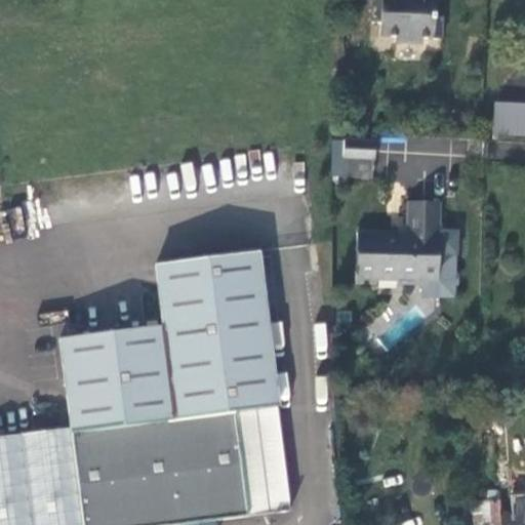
[(370,0),(373,0),(372,23),(380,23),(379,36),(395,37),(395,42),(421,43),(421,38),(441,38),(442,16),(434,16),(434,0),(370,0)]
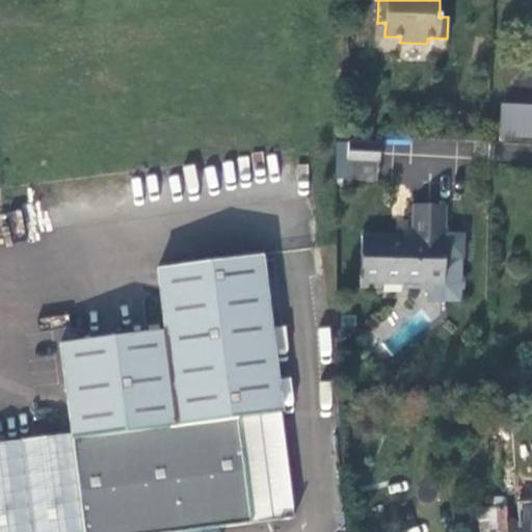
[(531,105),(501,104),(499,135),(531,136),(531,105)]
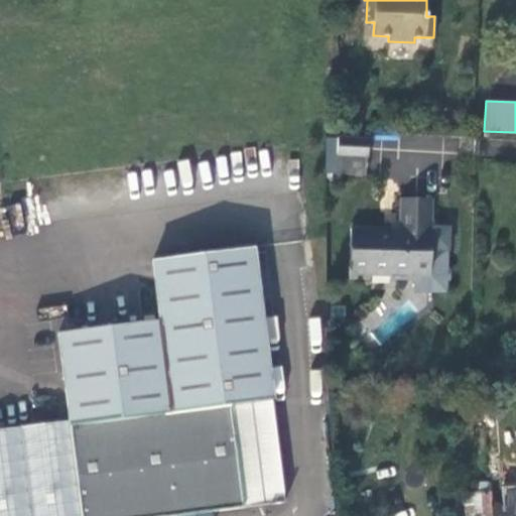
[(338,155),(369,157),(370,139),(339,138),(338,155)]
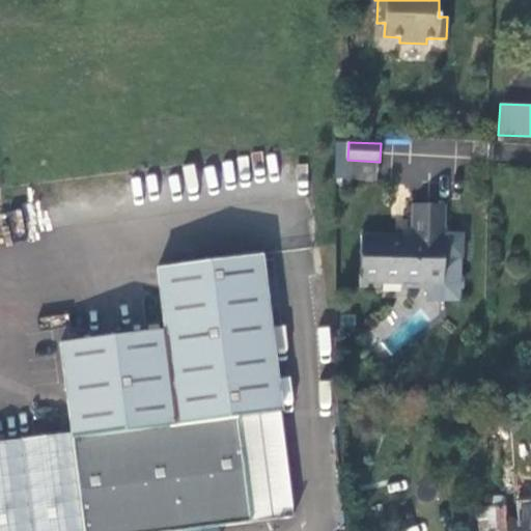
[(444,283),(444,256),(445,204),(413,204),(412,244),(401,244),(401,236),(361,235),(361,287),(381,288),(382,283),(401,283),(401,288),(423,288),(427,283),(444,283)]
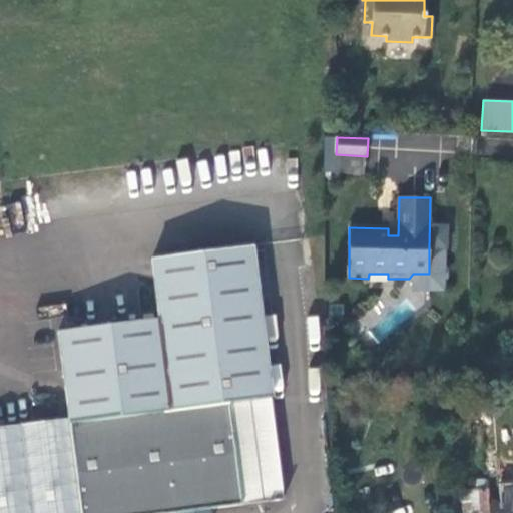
[(0,512),(167,512),(176,512),(208,508),(241,504),(228,403),(270,397),(251,245),(151,259),(159,319),(58,332),(69,419),(0,427),(0,512)]
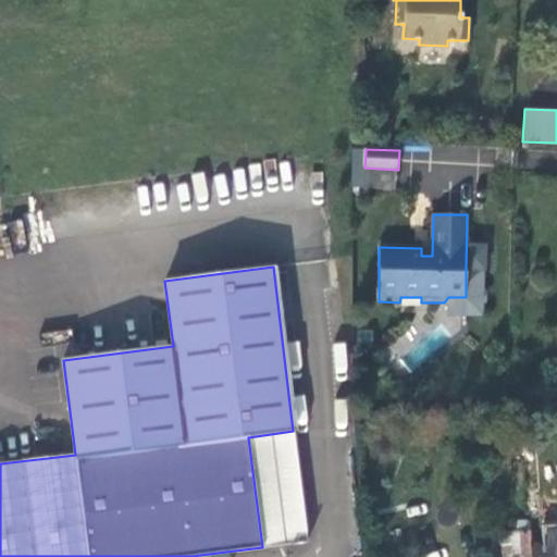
[(482,270),(466,269),(466,297),(448,297),(448,313),(481,314),(482,270)]
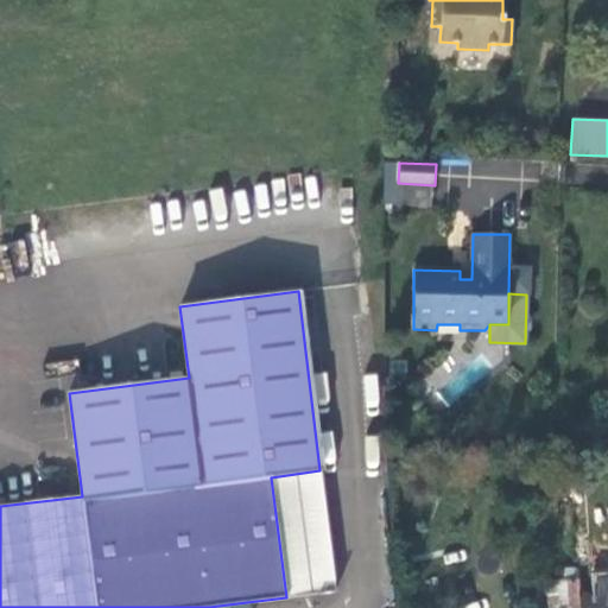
[(320,470),(271,477),(286,597),(335,591),(320,470)]
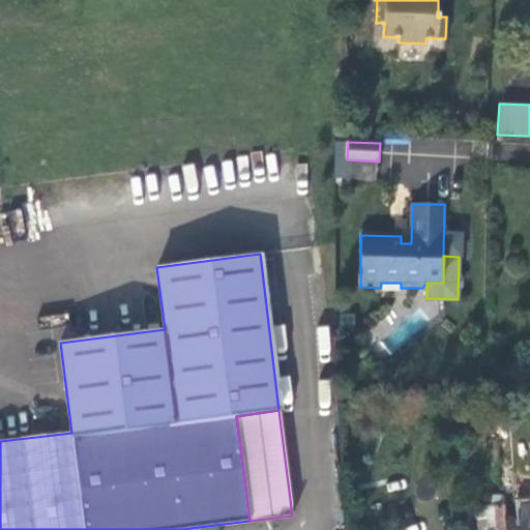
[(478,529),(504,529),(504,516),(503,505),(477,507),(478,529)]
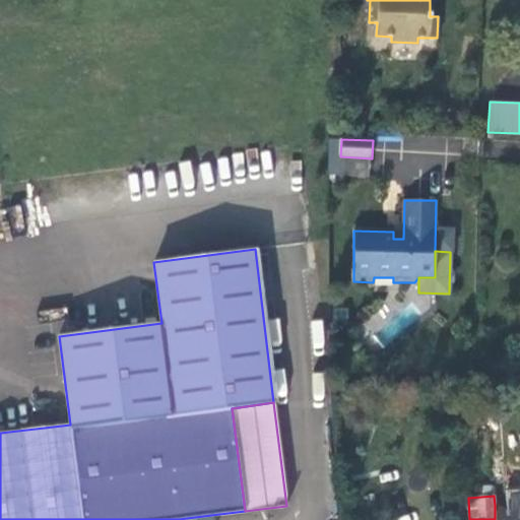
[(495,506),(495,519),(505,519),(507,511),(495,506)]
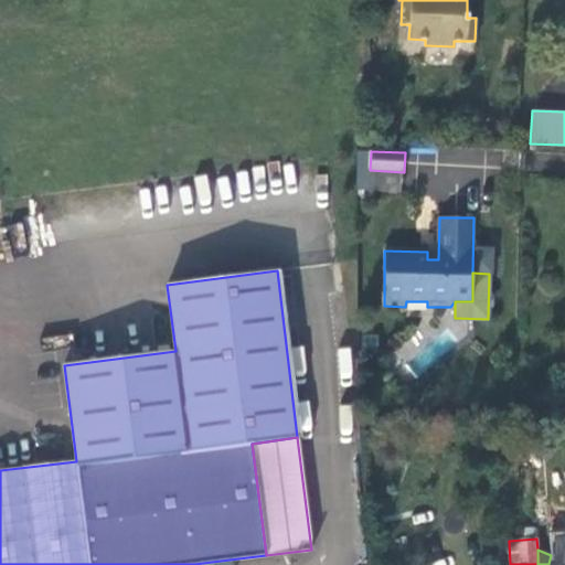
[(564,564),(564,561),(551,555),(548,564),(564,564)]
